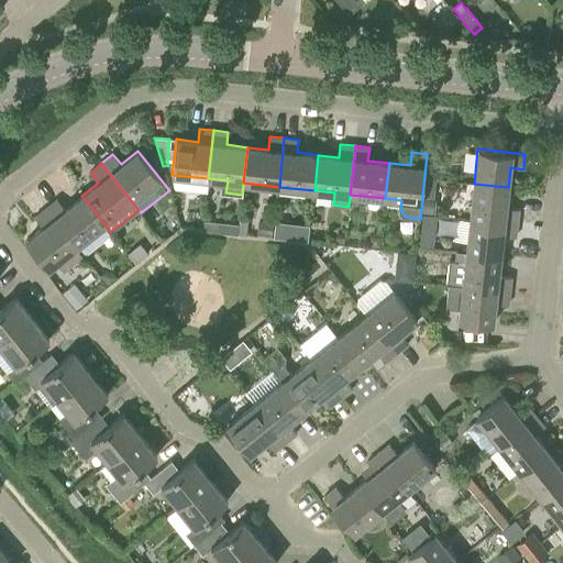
[(422,208),(433,209),(434,196),(431,196),(433,177),(424,176),(422,208)]
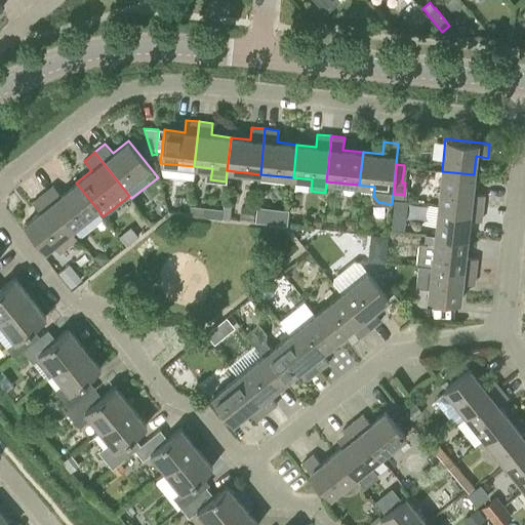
[(474,174),(442,171),(438,203),(482,208),(484,195),(472,194),(474,174)]
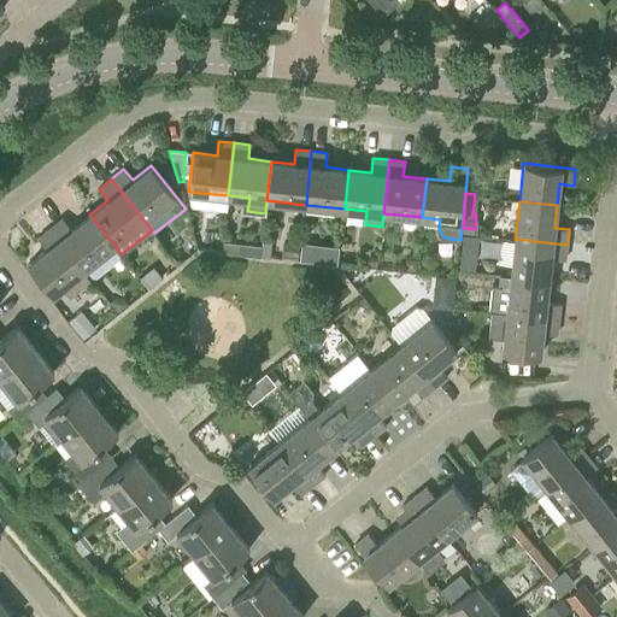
[(63,218),(51,228),(84,270),(115,246),(89,215),(71,229),(63,218)]
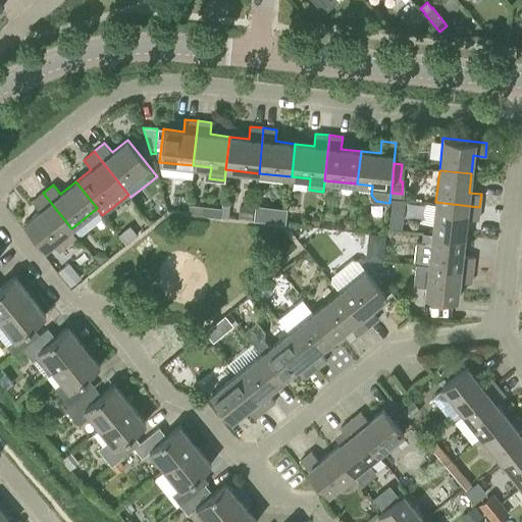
[(32,201),(40,211),(23,223),(45,250),(52,244),(58,251),(76,236),(71,228),(43,193),(32,201)]
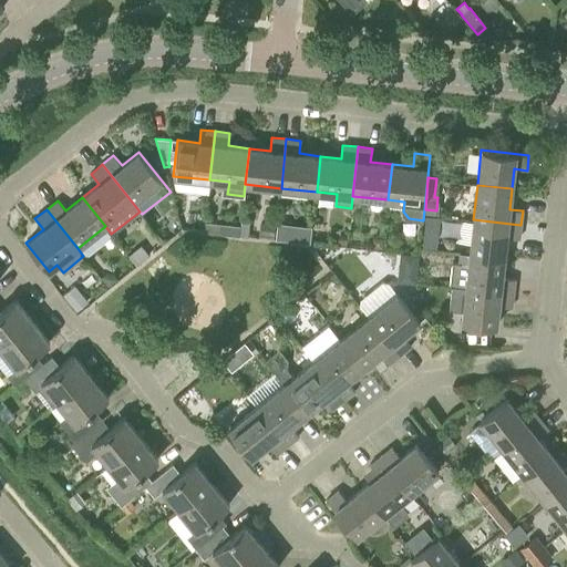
[(437,246),(441,213),(425,212),(422,244),(437,246)]
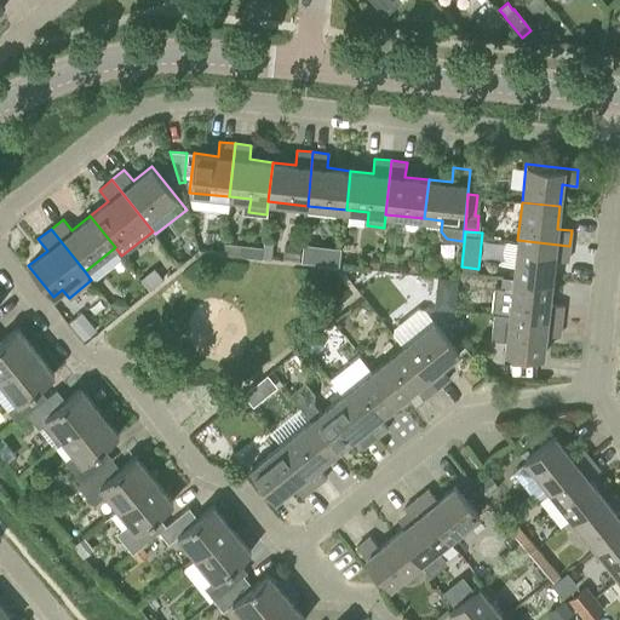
[(505,239),(504,263),(514,263),(515,239),(505,239)]
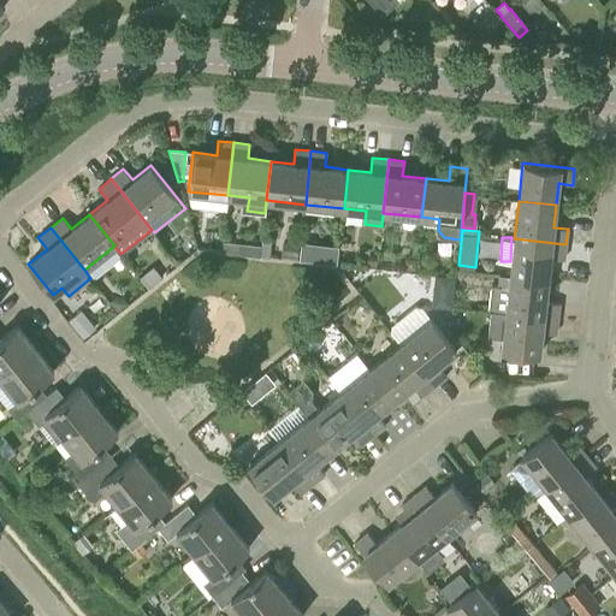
[(514,238),(510,276),(548,279),(550,258),(564,259),(566,244),(514,238)]
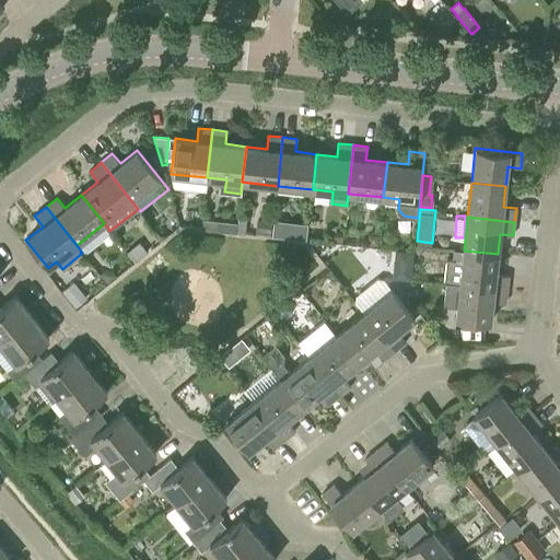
[(213,230),(213,220),(202,219),(201,229),(213,230)]
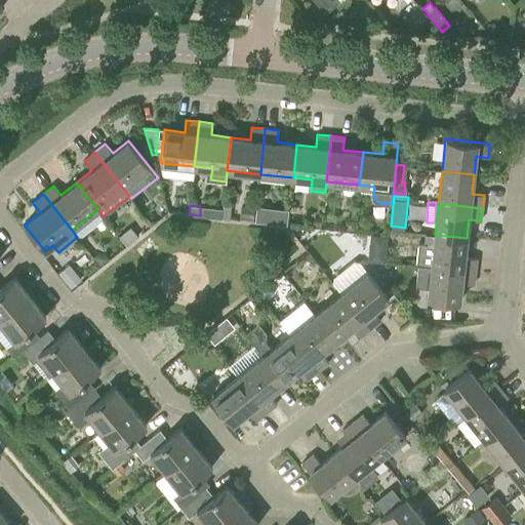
[(254,207),(241,206),(240,217),(253,218),(254,207)]
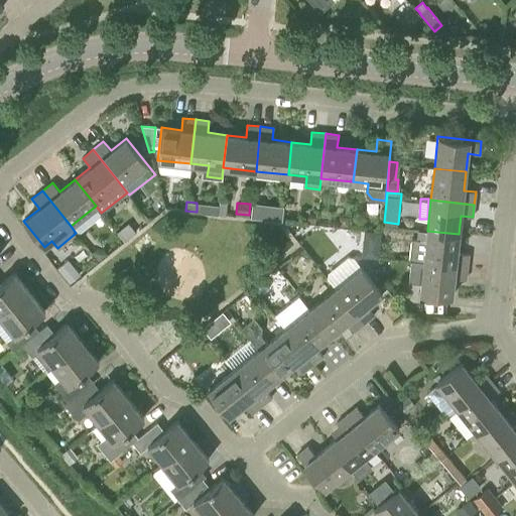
[(283,207),(253,203),(251,217),(282,220),(283,207)]
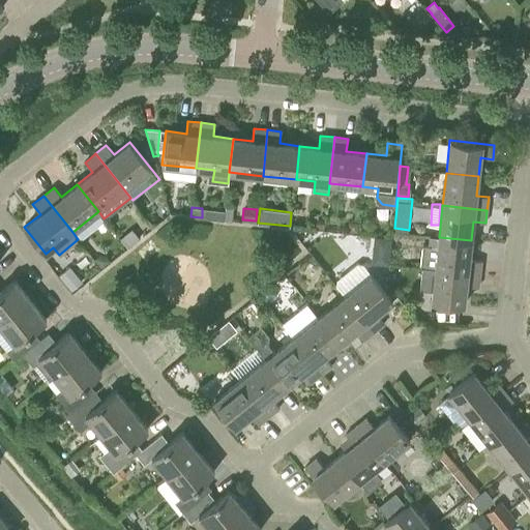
[(358,232),(358,223),(354,223),(349,227),(349,231),(358,232)]
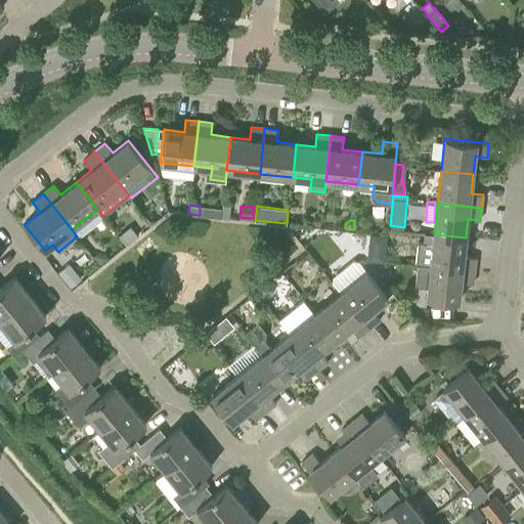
[(385,247),(386,232),(369,231),(367,247),(367,256),(384,258),(385,247)]
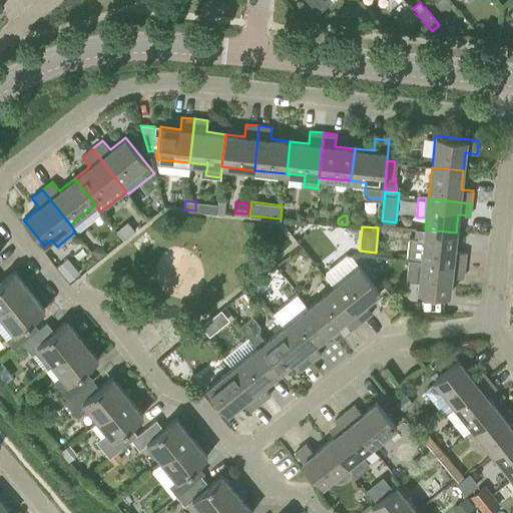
[(425,229),(425,230),(415,228),(414,237),(410,237),(407,259),(421,261),(464,266),(466,252),(454,251),(456,232),(425,229)]
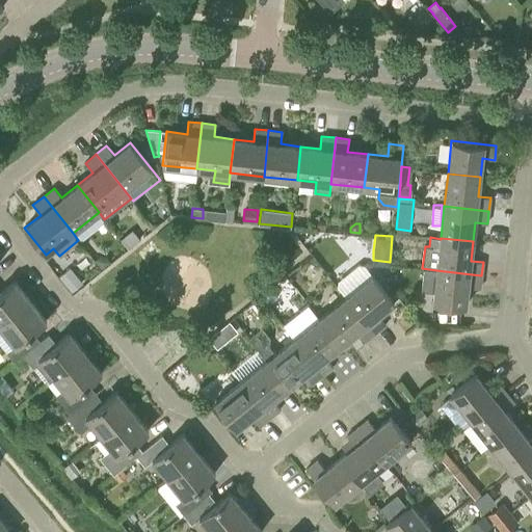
[(102,269),(110,263),(106,258),(100,258),(96,261),(102,269)]
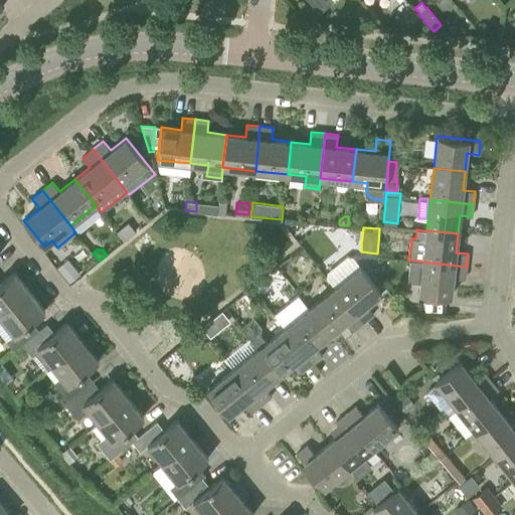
[(334,288),(363,323),(373,314),(365,305),(381,293),(352,256),(348,256),(327,274),(326,278),(334,288)]
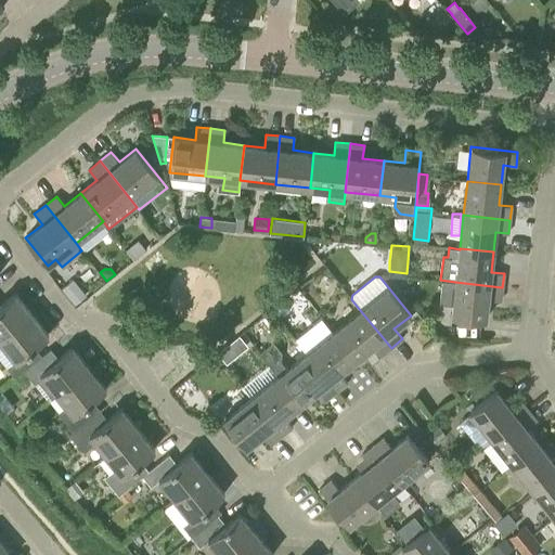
[(62,287),(74,304),(86,295),(73,278),(62,287)]
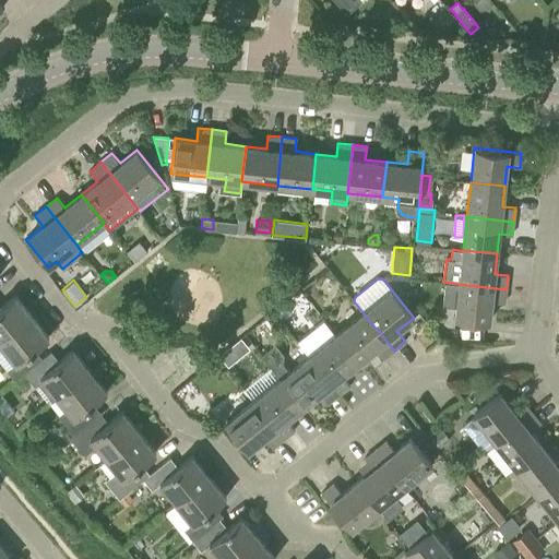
[(459,284),(455,319),(489,322),(491,301),(504,302),(506,289),(459,284)]
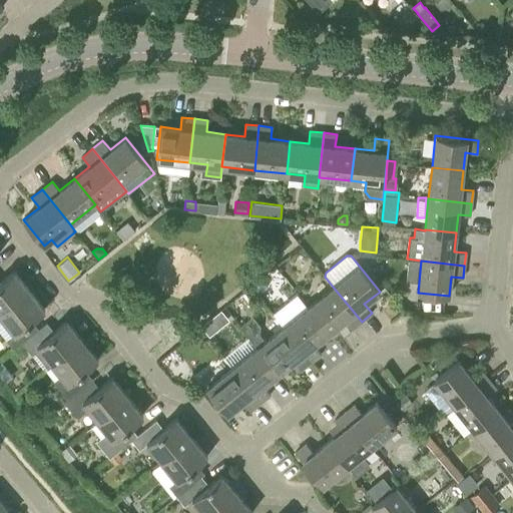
[(0,280),(0,313),(5,310),(29,291),(14,272),(1,282),(0,280)]
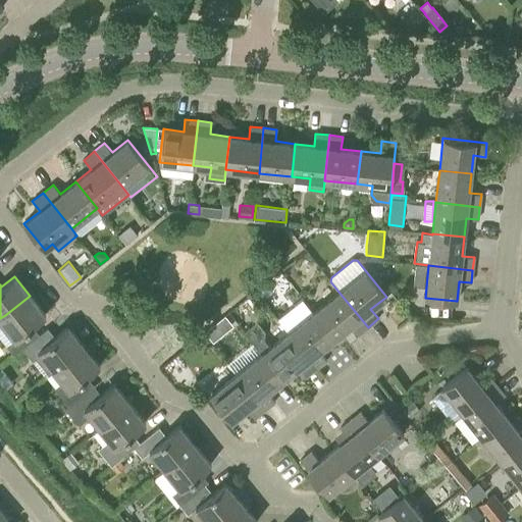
[(271,292),(264,283),(256,291),(263,299),(271,292)]
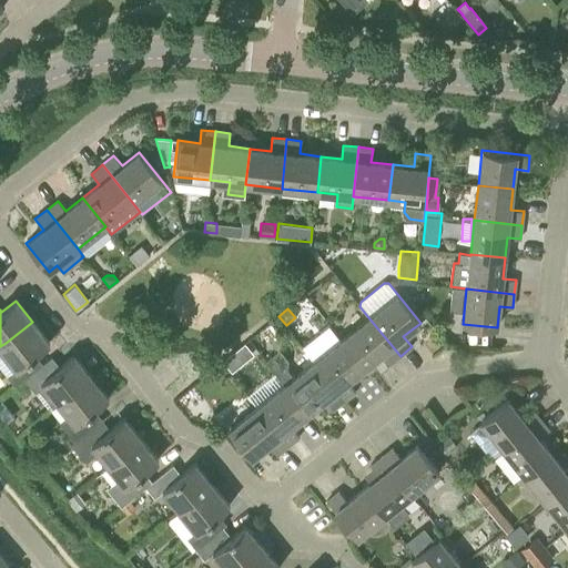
[(368,317),(341,340),(364,368),(381,355),(388,365),(401,356),(368,317)]
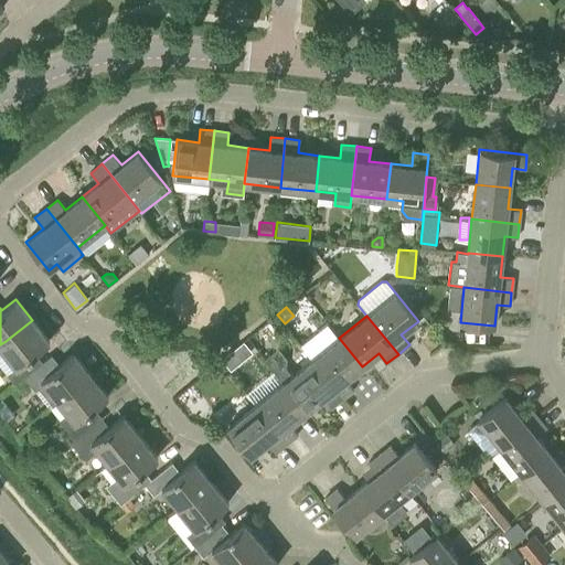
[(49,341),(32,320),(6,341),(0,344),(0,364),(16,384),(24,377),(42,362),(34,352),(49,341)]
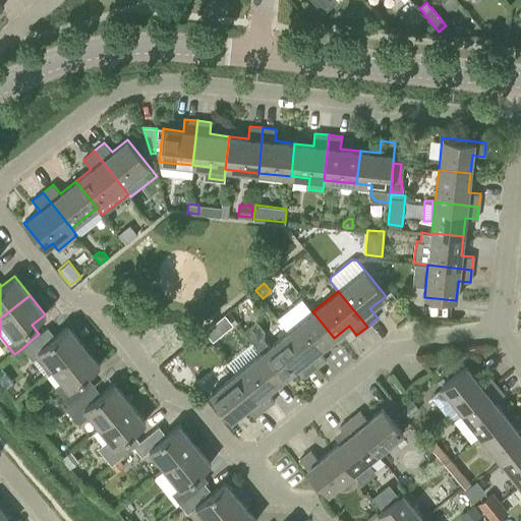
[(312,311),(312,312),(304,302),(286,316),(294,327),(287,332),(315,367),(326,359),(319,350),(334,338),(312,311)]
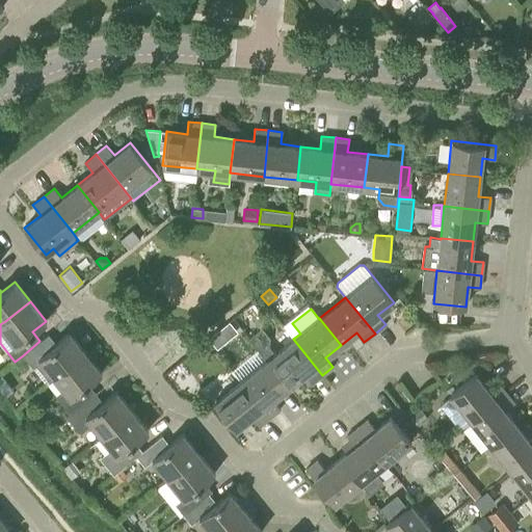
[(293,339),(276,352),(271,346),(271,337),(263,326),(249,338),(267,361),(288,387),(303,374),(312,384),(322,375),(293,339)]
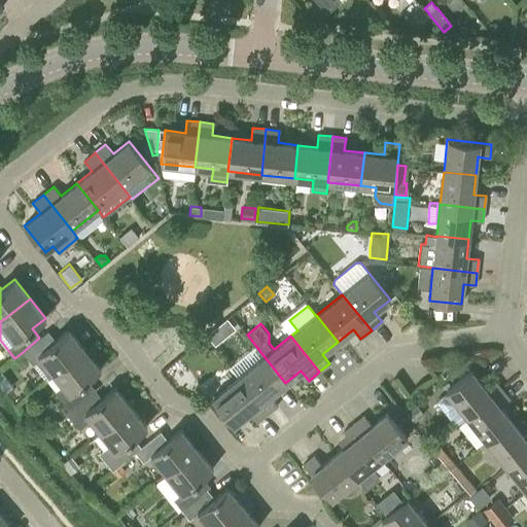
[(207,335),(215,344),(224,337),(217,326),(207,335)]
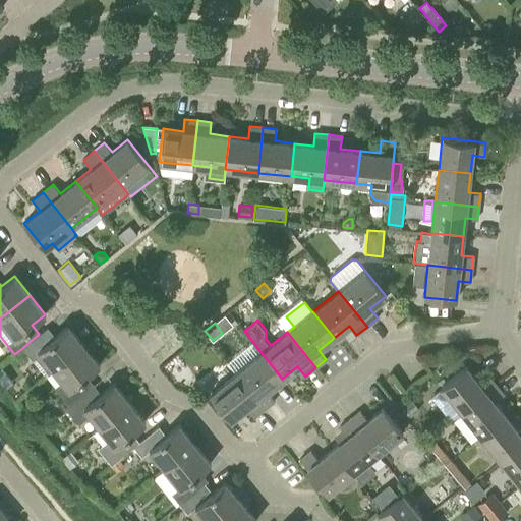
[(39,334),(22,348),(45,377),(53,369),(83,346),(68,326),(55,337),(48,328),(39,334)]
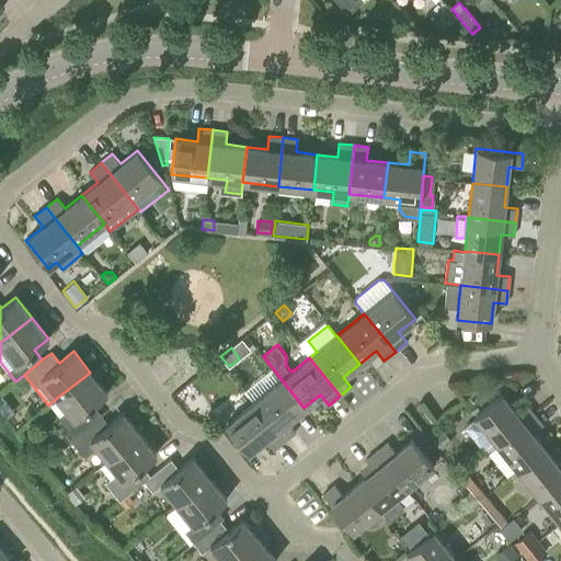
[(107,393),(90,373),(57,398),(68,411),(59,419),(73,436),(101,414),(93,404),(107,393)]
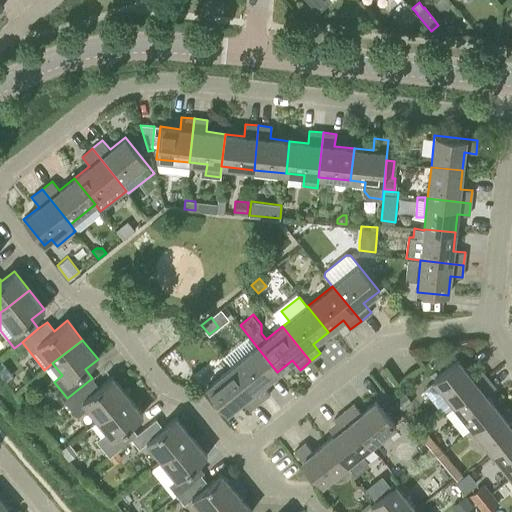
[(257,347),(232,367),(260,402),(270,394),(262,384),(277,372),(257,347)]
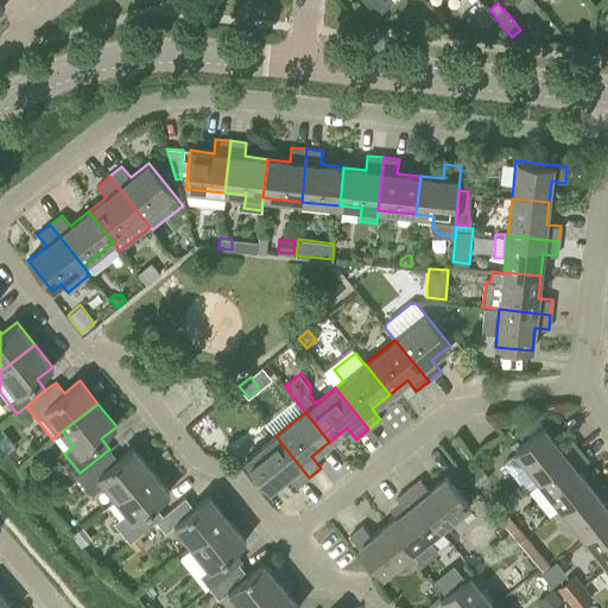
[(514,451),(515,454),(504,463),(525,491),(538,480),(538,481),(578,449),(569,437),(557,445),(543,428),(514,451)]
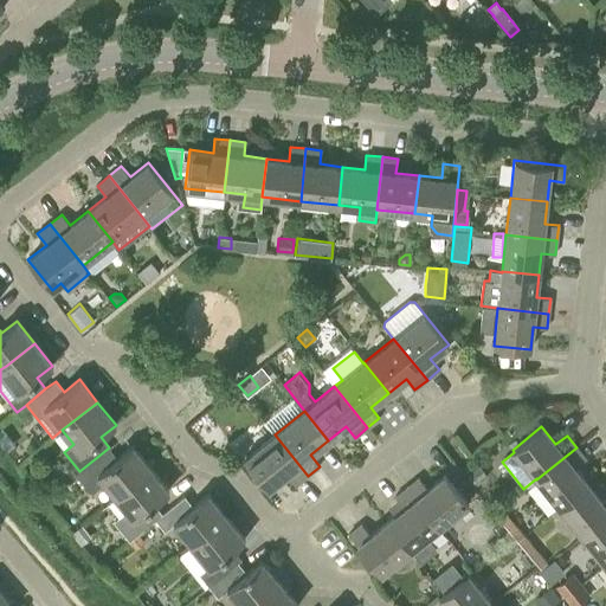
[(308,476),(275,434),(244,459),(268,489),(287,475),(295,485),(308,476)]
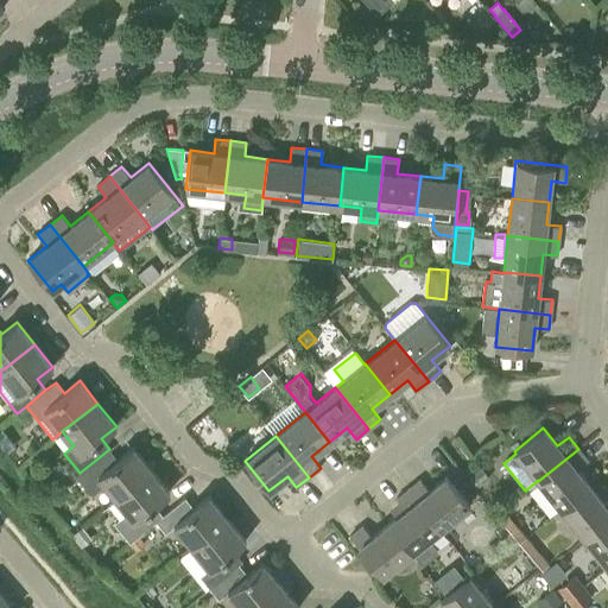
[(109,449),(80,473),(76,475),(92,495),(105,485),(115,498),(151,470),(133,447),(118,460),(109,449)]
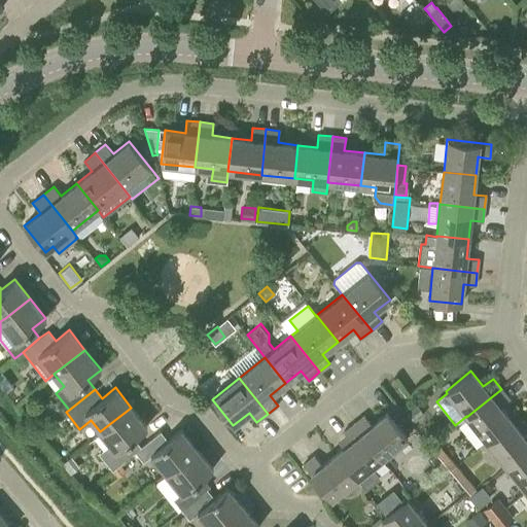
[(510,399),(501,389),(466,417),(486,442),(512,421),(499,407),(510,399)]
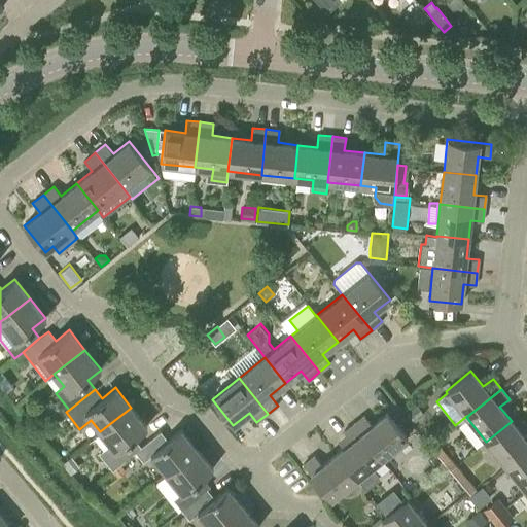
[(100,431),(110,445),(99,453),(112,470),(118,465),(135,452),(141,447),(134,437),(147,427),(131,408),(100,431)]
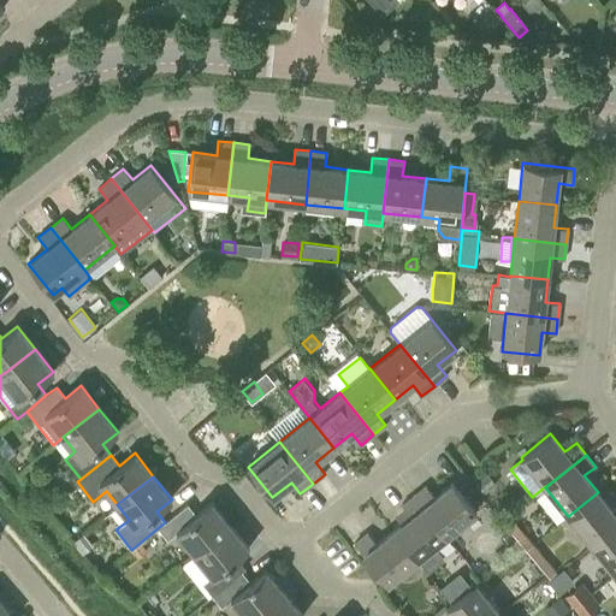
[(493,486),(486,477),(474,486),(481,496),(493,486)]
